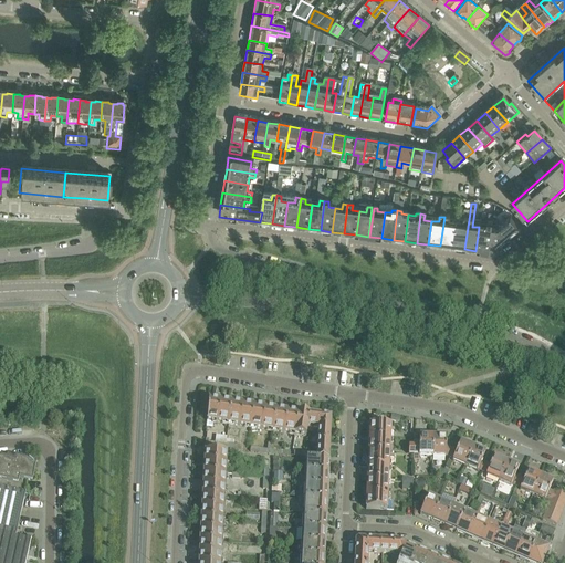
[(440,246),(452,248),(456,223),(448,223),(449,218),(445,217),(440,246)]
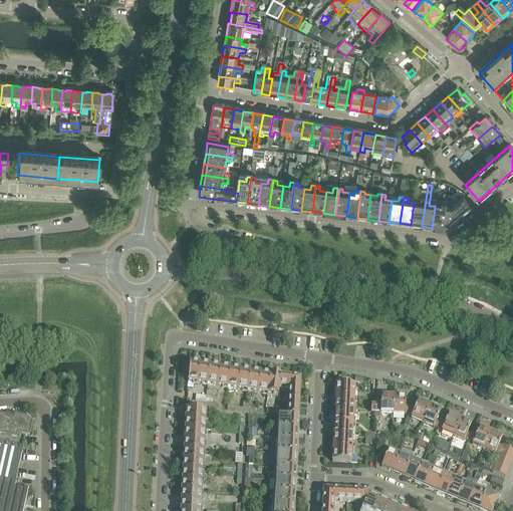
[(411,225),(422,226),(426,200),(420,199),(420,204),(414,203),(411,225)]
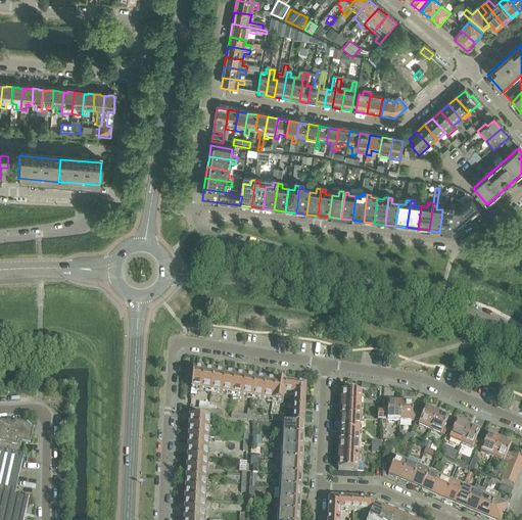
[(459,213),(454,211),(451,233),(455,233),(479,211),(471,202),(459,213)]
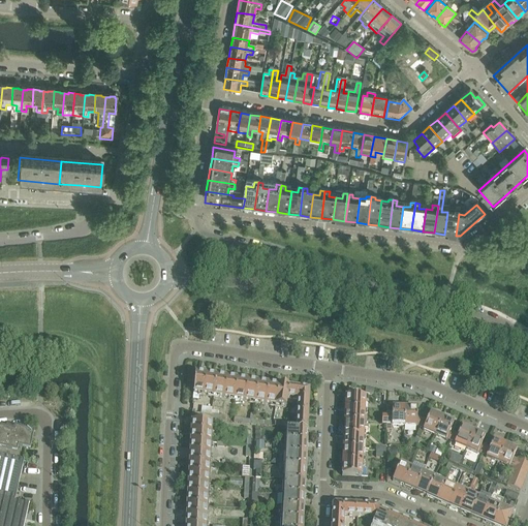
[(456,236),(459,214),(460,209),(455,208),(455,210),(448,210),(447,212),(444,235),(456,236)]
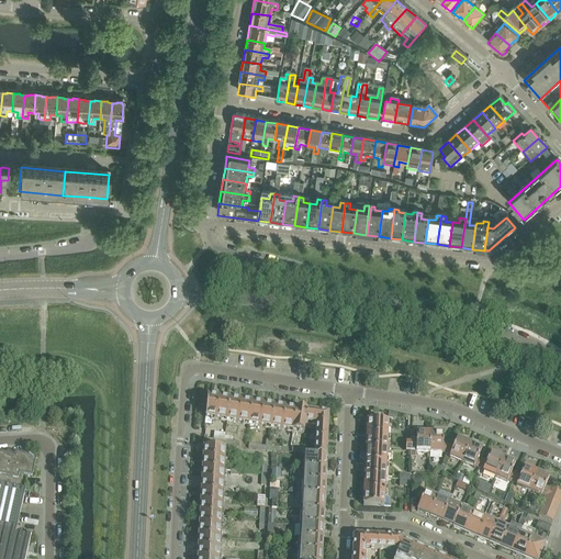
[(225,426),(228,404),(206,401),(204,423),(225,426)]
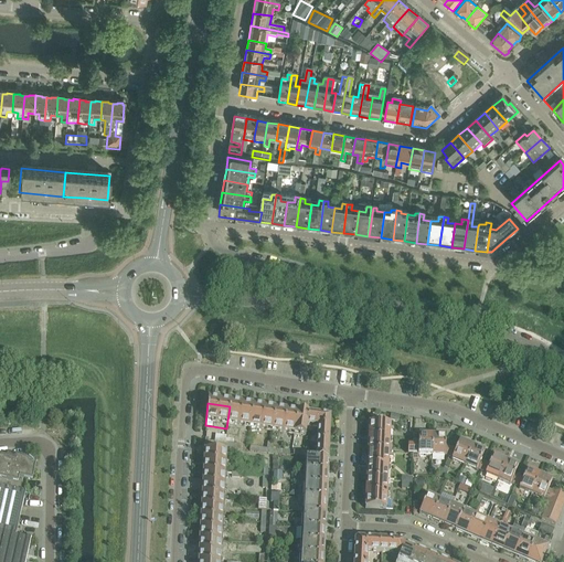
[(248,432),(252,410),(230,406),(226,428),(248,432)]
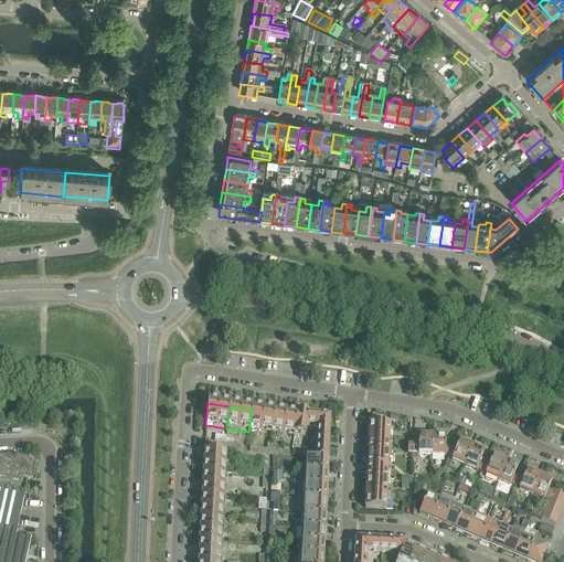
[(270,435),(274,413),(252,410),(248,432),(270,435)]
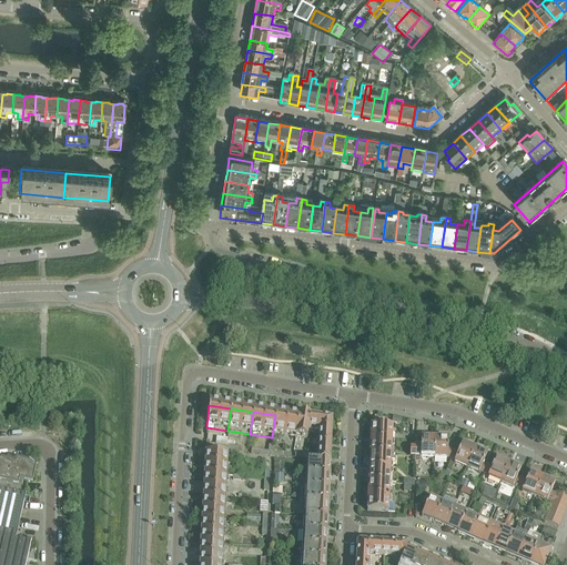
[(294,441),(299,420),(275,415),(272,437),(294,441)]
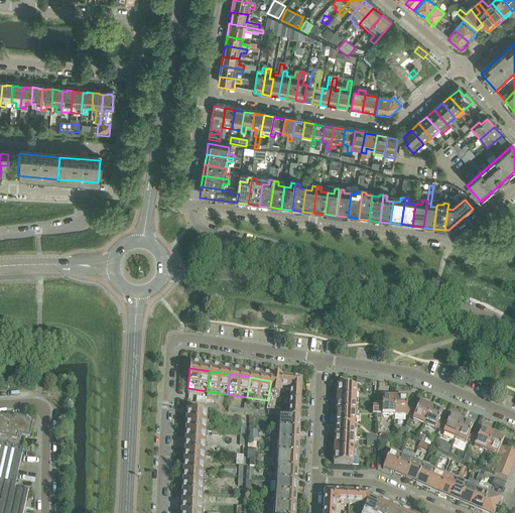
[(289,394),(291,384),(271,381),(267,400),(278,402),(280,392),(289,394)]
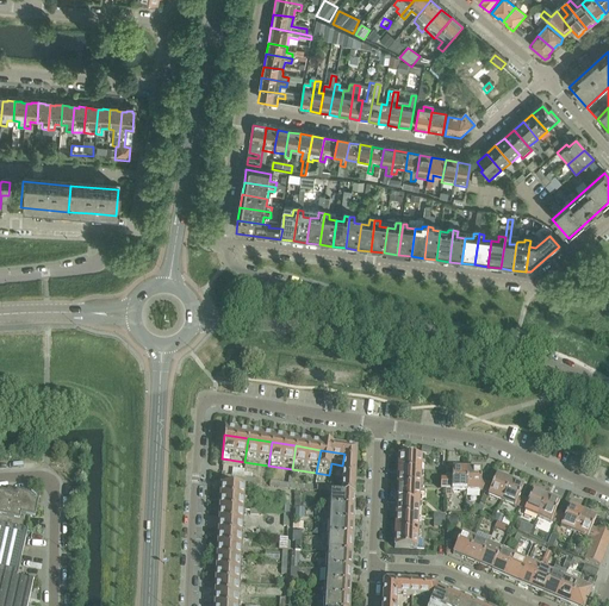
[(342,466),(341,499),(341,500),(353,500),(353,499),(353,498),(355,455),(345,454),(342,466)]
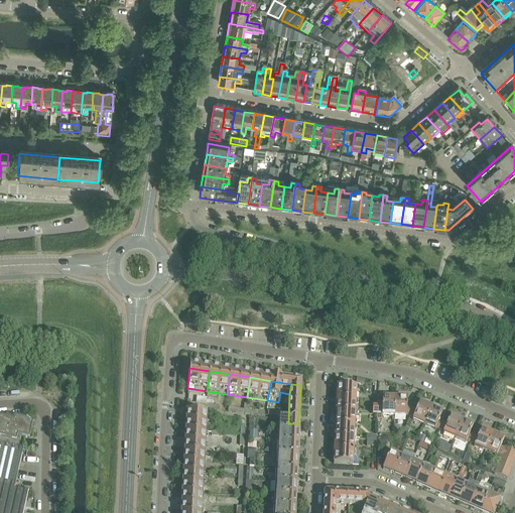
[(336,404),(355,404),(356,391),(337,390),(336,404)]
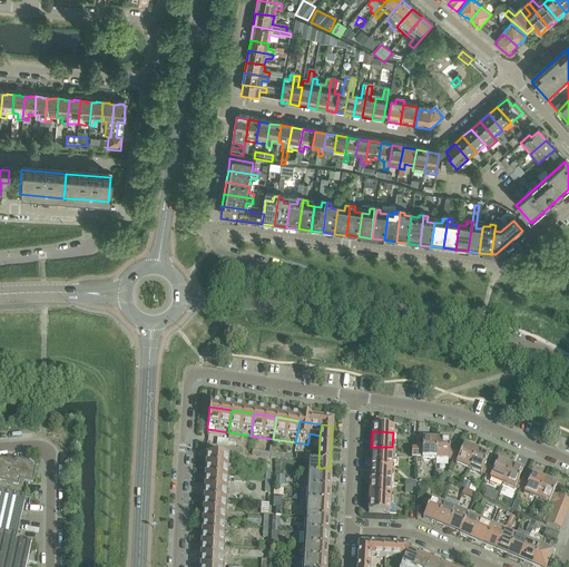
[(421,453),(417,453),(415,462),(415,469),(421,469),(421,463),(434,465),(435,445),(421,443),(421,453)]
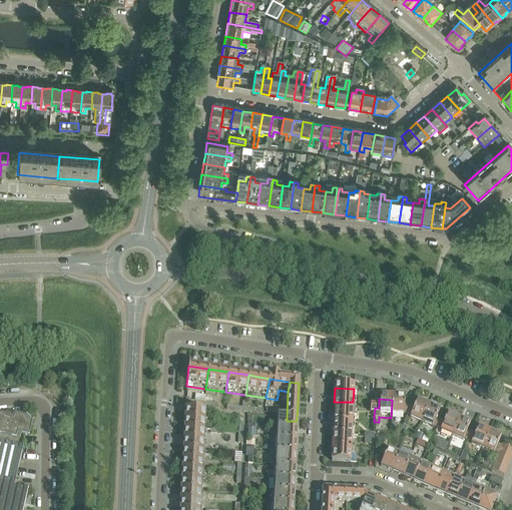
[(405,418),(408,411),(404,409),(404,400),(392,400),(391,418),(403,418),(403,417),(405,418)]
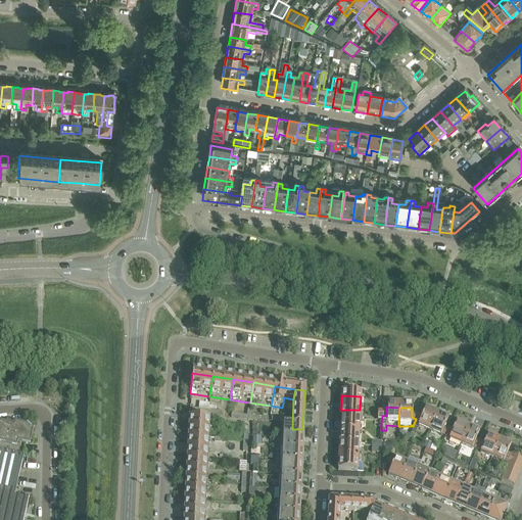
[(360,410),(340,410),(340,422),(359,423),(360,410)]
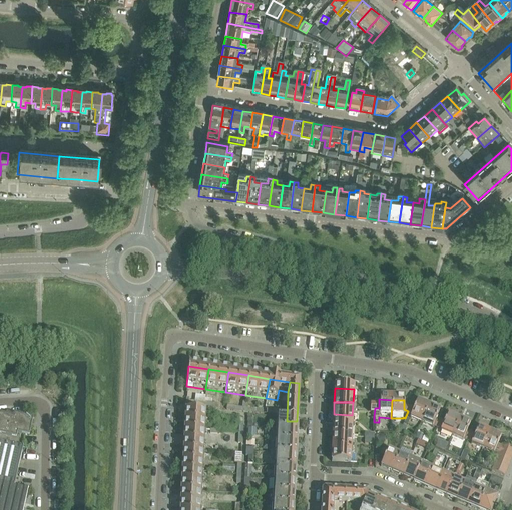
[(408,411),(405,418),(410,420),(410,421),(421,426),(428,409),(417,404),(413,413),(408,411)]
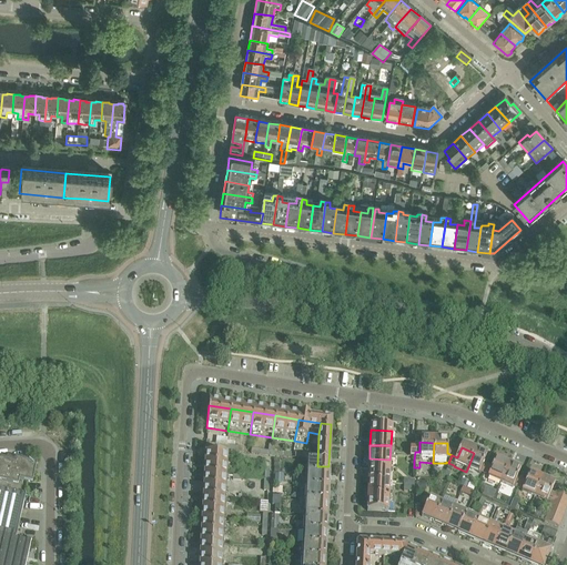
[(483,477),(486,470),(483,467),(486,458),(474,453),(466,472),(478,477),(478,476),(483,477)]
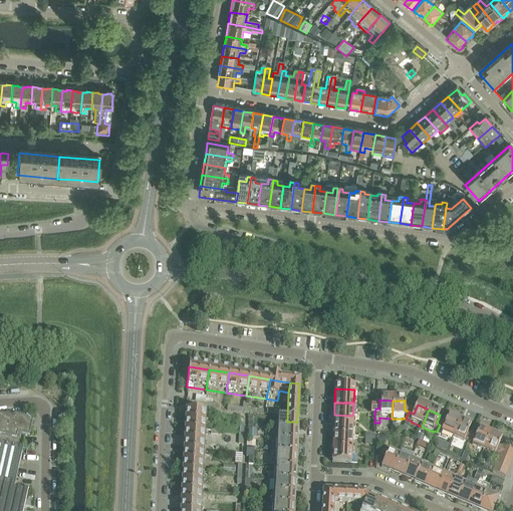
[(185,414),(184,435),(204,436),(205,415),(185,414)]
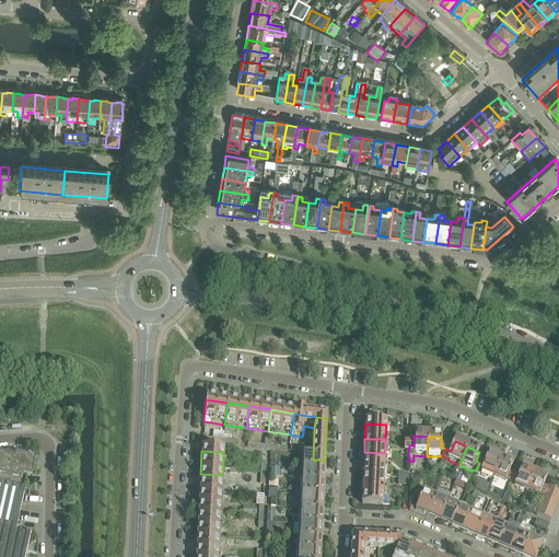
[(364,452),(363,466),(384,467),(384,453),(364,452)]
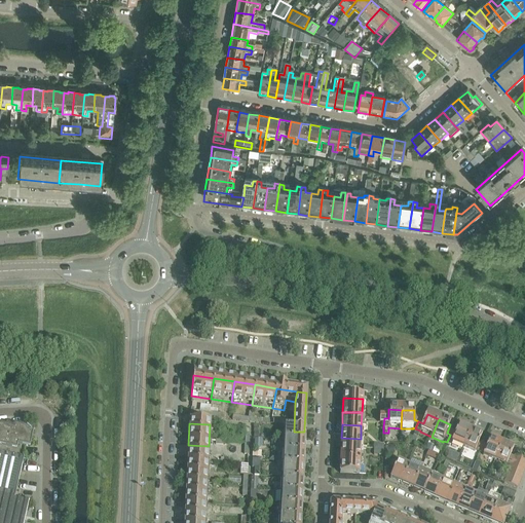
[(451,445),(462,450),(470,433),(458,427),(454,436),(450,435),(447,442),(451,444),(451,445)]
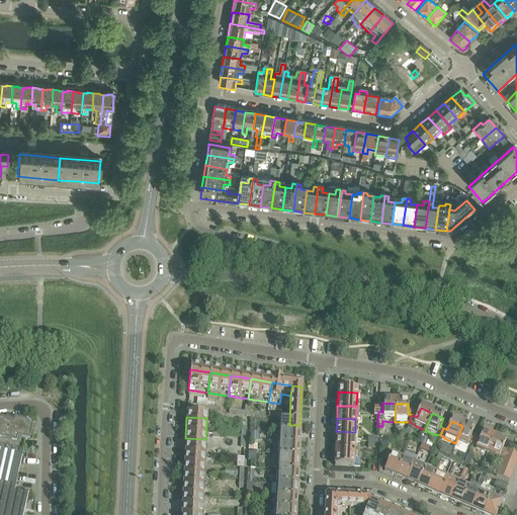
[(0,493),(14,497),(23,456),(17,454),(21,435),(23,435),(24,432),(22,431),(23,429),(3,424),(2,427),(0,426),(0,493)]
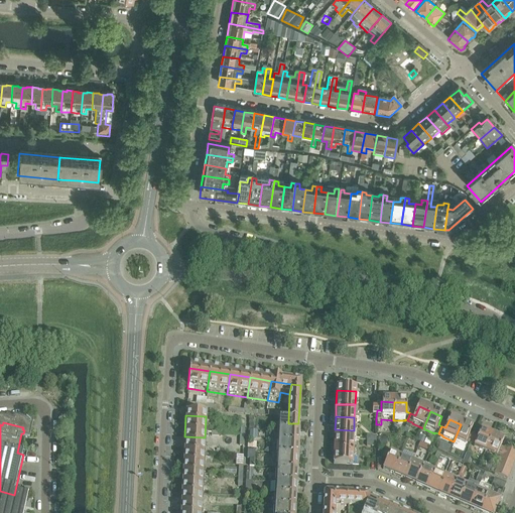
[(276,434),(298,435),(299,435),(299,429),(298,429),(298,423),(288,423),(277,422),(276,434)]
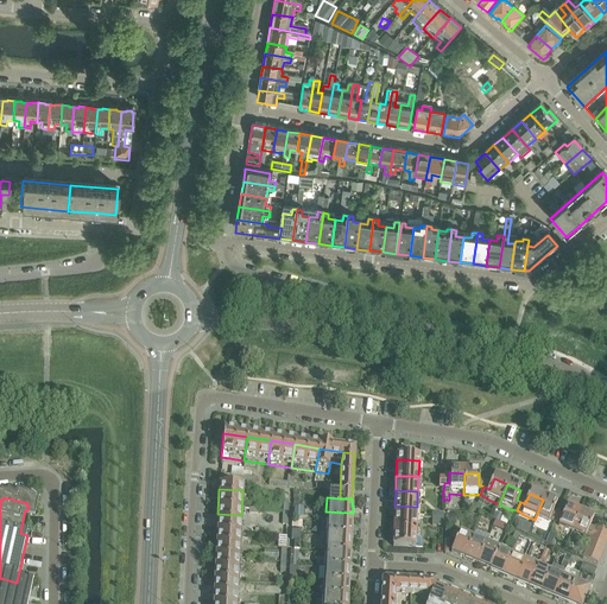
[(548,526),(549,525),(554,527),(557,517),(552,515),(557,506),(543,500),(535,520),(548,526)]
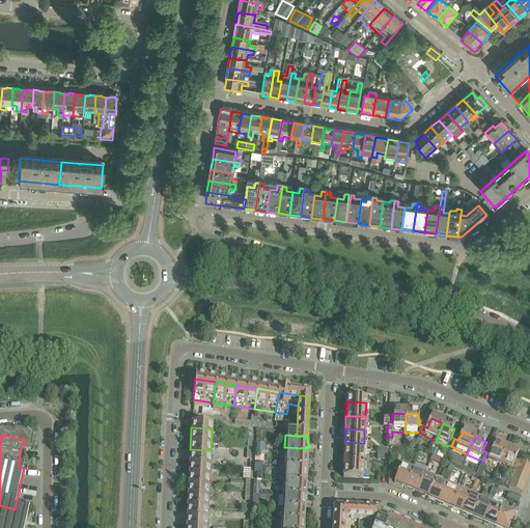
[(364,443),(344,442),(344,455),(363,455),(364,443)]
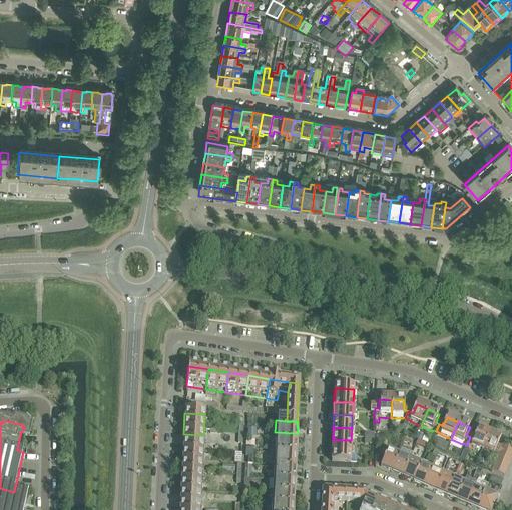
[(471,447),(482,452),(489,435),(478,431),(474,439),(470,437),(467,445),(471,446),(471,447)]
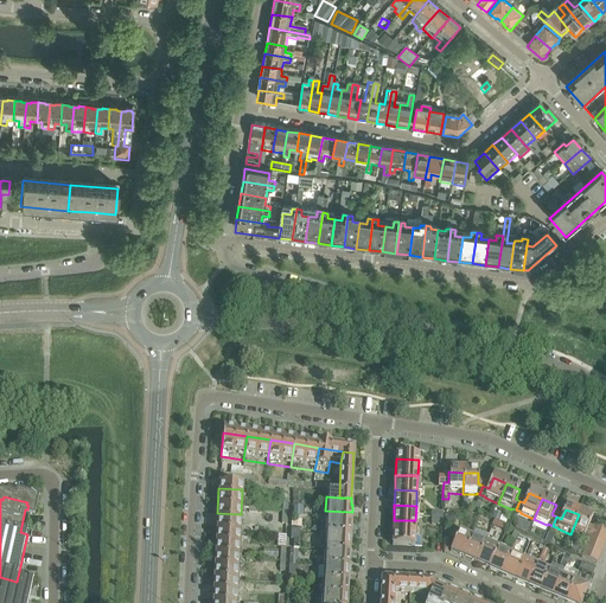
[(325,526),(350,527),(350,526),(352,526),(352,519),(350,519),(351,512),(325,511),(325,526)]
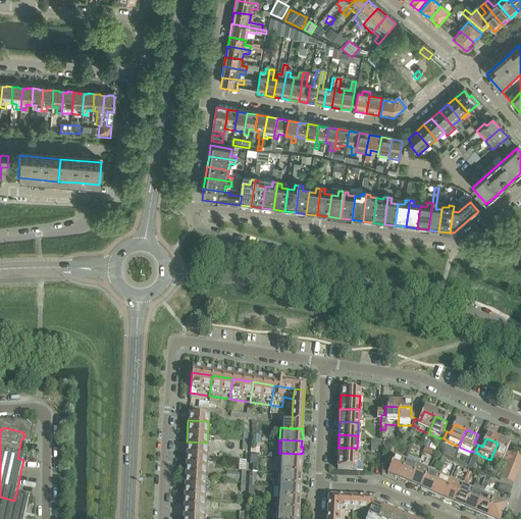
[(186,463),(206,464),(207,443),(187,442),(186,463)]
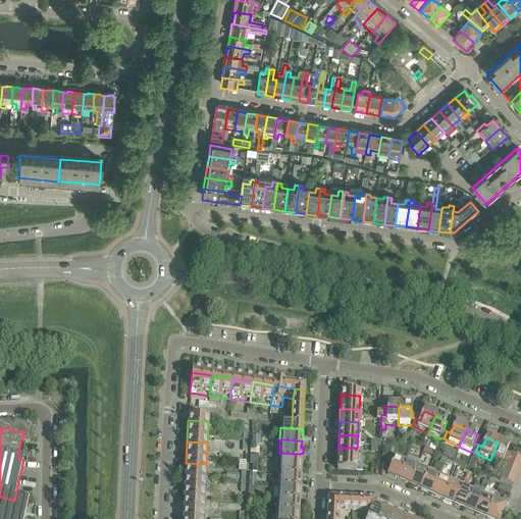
[(507,464),(507,463),(510,458),(506,456),(509,448),(498,443),(490,460),(502,465),(502,464),(506,466),(507,464)]
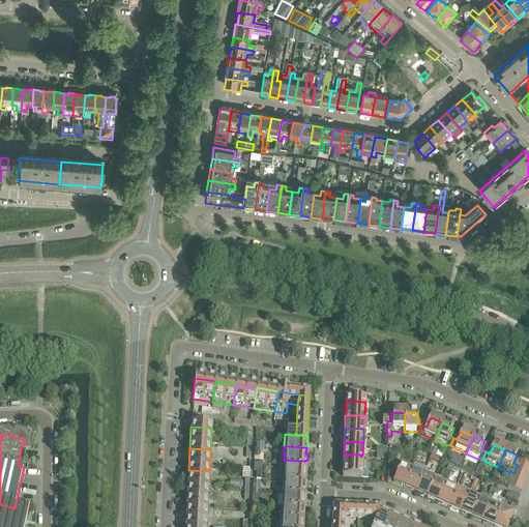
[(377,450),(377,462),(387,462),(386,450),(377,450)]
